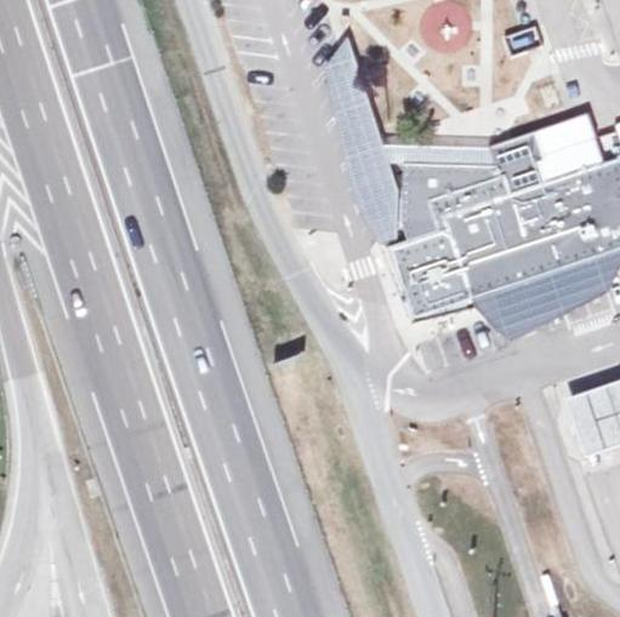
[(464,35),(470,10),(438,1),(432,28),(464,35)]
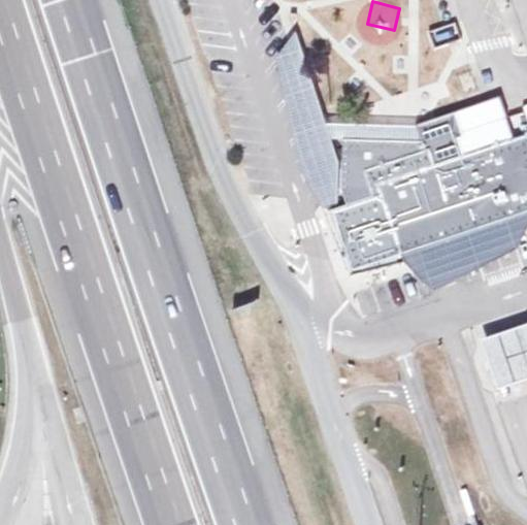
[(455,21),(428,30),(434,47),(461,38),(455,21)]
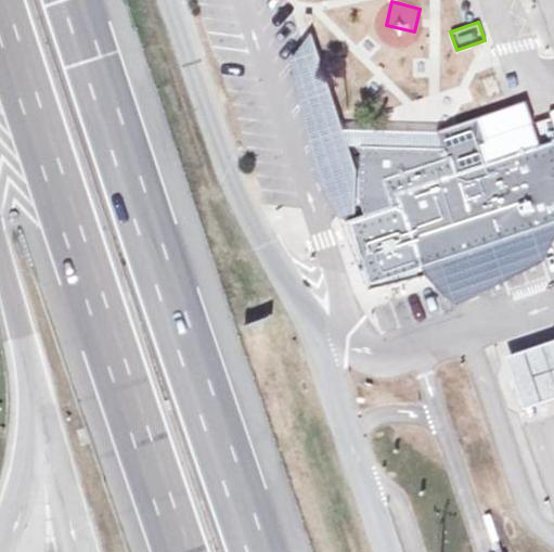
[(310,34),(292,59),(320,182),(342,218),(353,214),(355,169),(347,145),(343,129),(311,33),(310,34)]
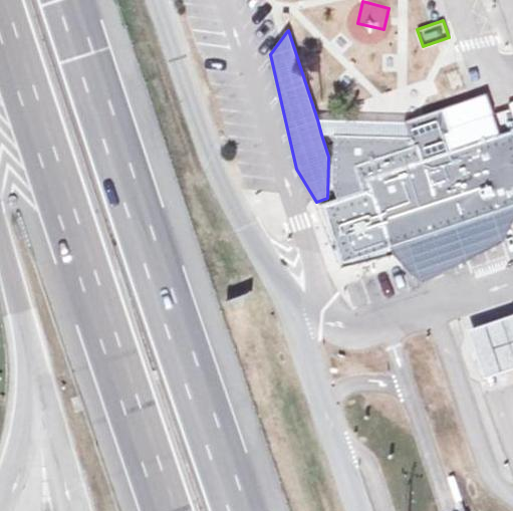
[(512,129),(500,134),(486,93),(405,120),(406,122),(414,145),(402,149),(399,141),(381,147),(377,136),(334,135),(332,184),(337,199),(322,204),(343,267),(394,250),(409,245),(407,241),(512,204),(512,129)]
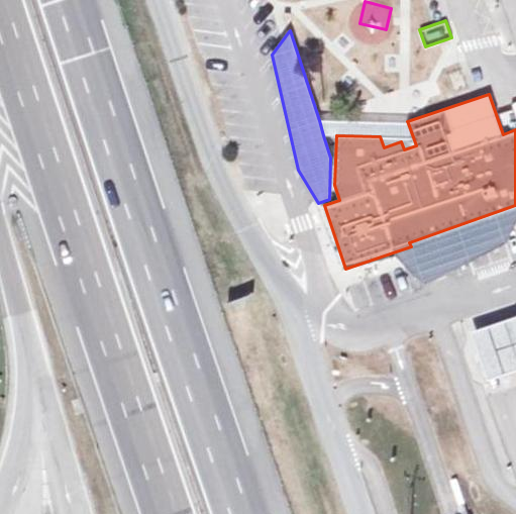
[(408,123),(319,120),(323,135),(336,135),(380,136),(384,147),(401,141),(404,149),(416,145),(408,123)]
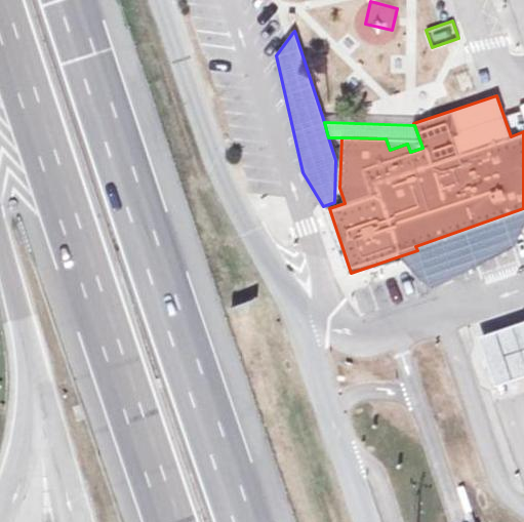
[(417,250),(402,255),(404,261),(432,290),(516,246),(523,228),(523,208),(415,246),(417,250)]
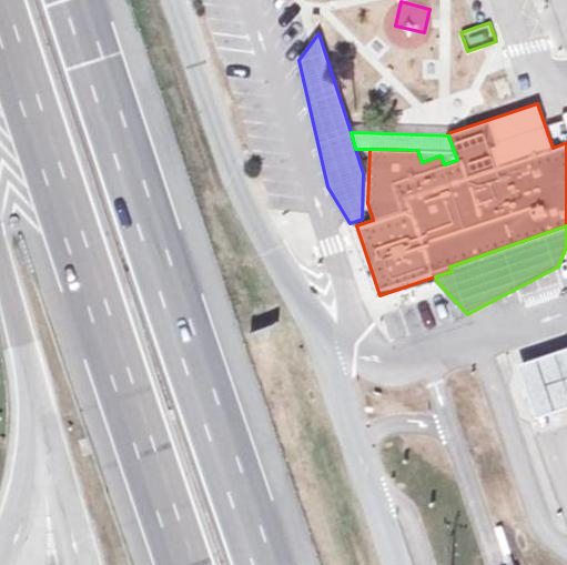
[(566,342),(513,361),(529,413),(566,400),(566,342)]
